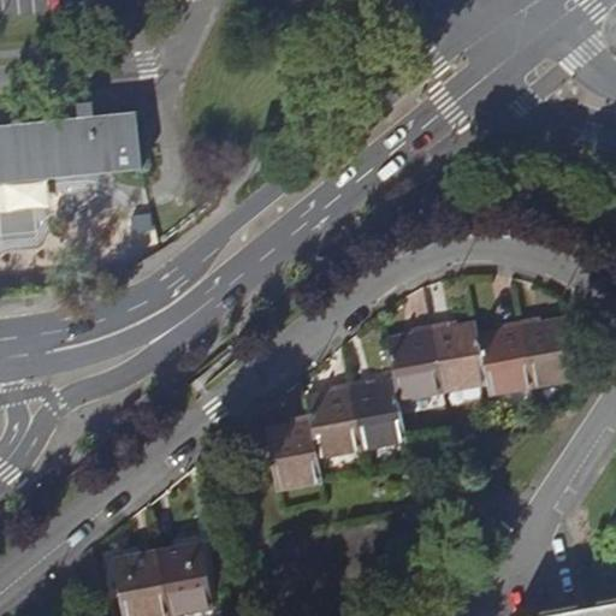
[(135,113),(0,126),(0,183),(140,169),(135,113)]
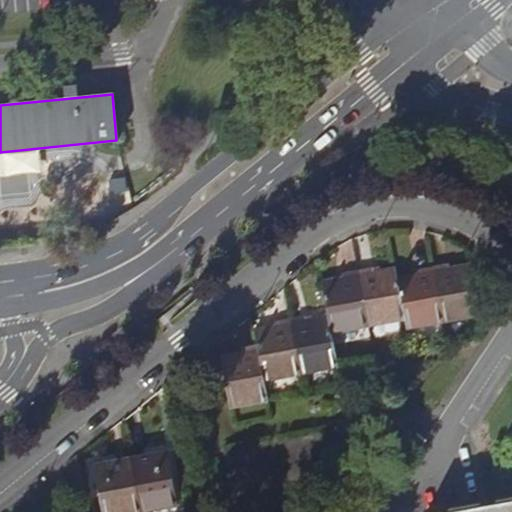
[(449,265),(434,268),(445,321),(481,315),(471,265),(450,269),(449,265)]
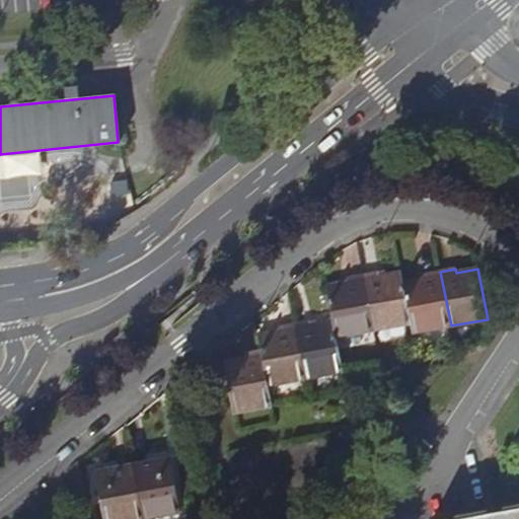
[(374,328),(412,322),(403,282),(401,272),(379,276),(379,273),(363,276),(374,328)]
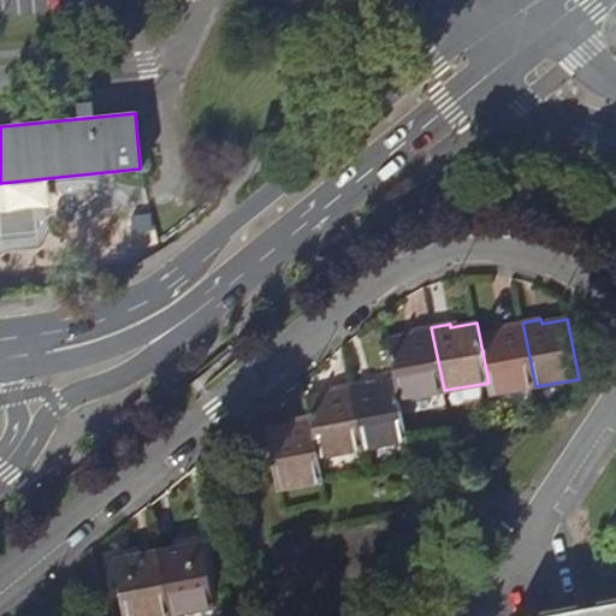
[(491,394),(535,386),(522,323),(503,326),(504,330),(479,335),(489,383),(491,394)]
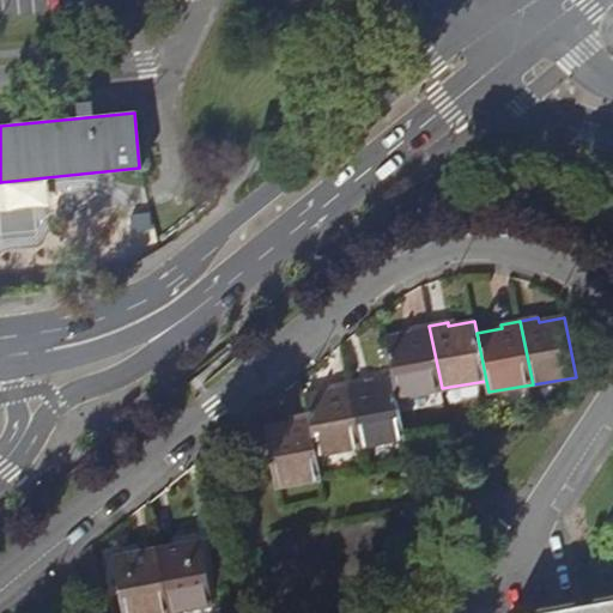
[(396,396),(442,388),(429,326),(411,329),(411,333),(386,338),(393,378),(396,396)]
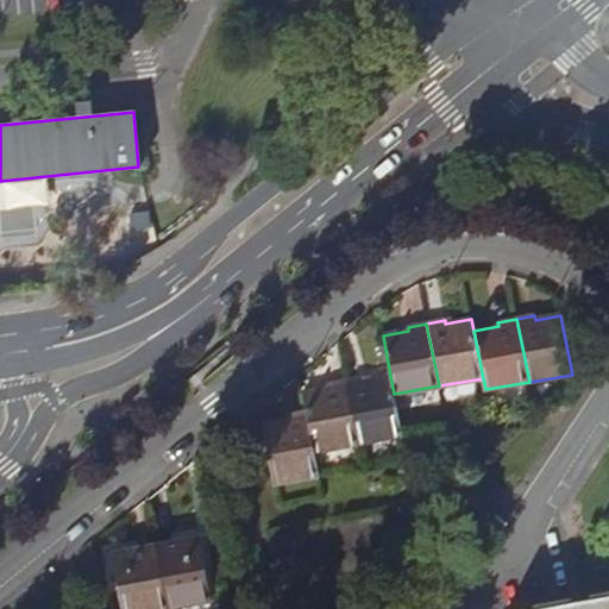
[(394,394),(390,376),(364,381),(363,377),(346,381),(359,443),(402,434),(394,394)]
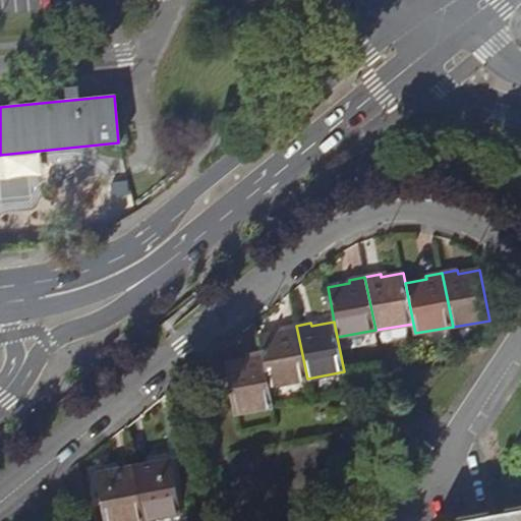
[(269,386),(307,379),(296,326),(280,329),(281,332),(258,336),(262,352),(269,386)]
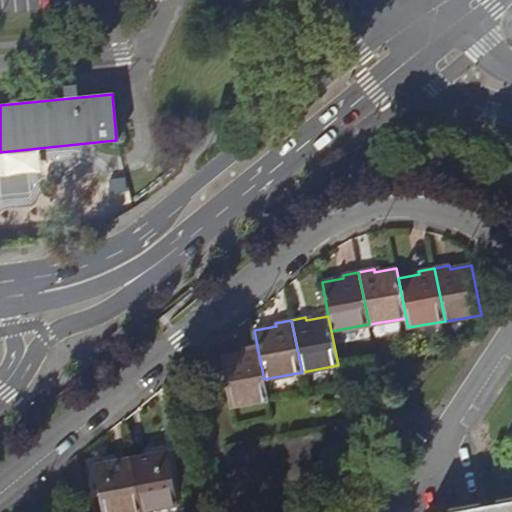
[(264,379),(257,346),(242,349),(243,353),(220,356),(230,405),(268,399),(264,379)]
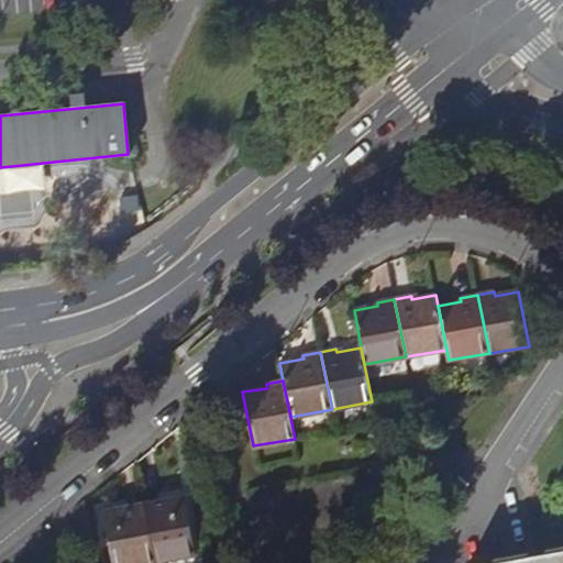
[(184,495),(144,503),(155,561),(196,553),(184,495)]
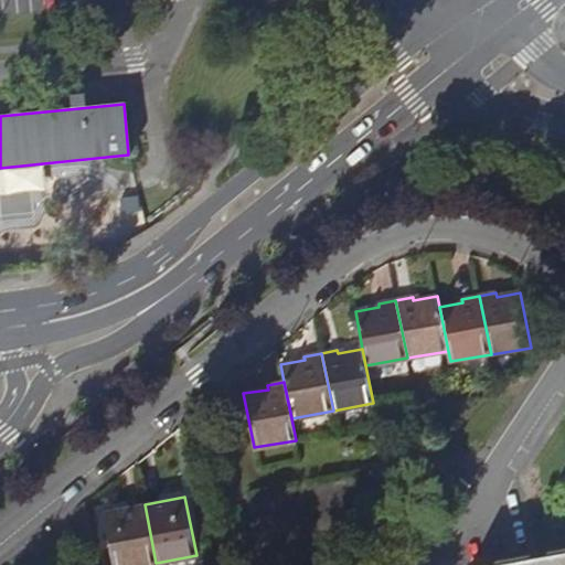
[(145,564),(156,563),(145,504),(104,512),(113,564),(145,564)]
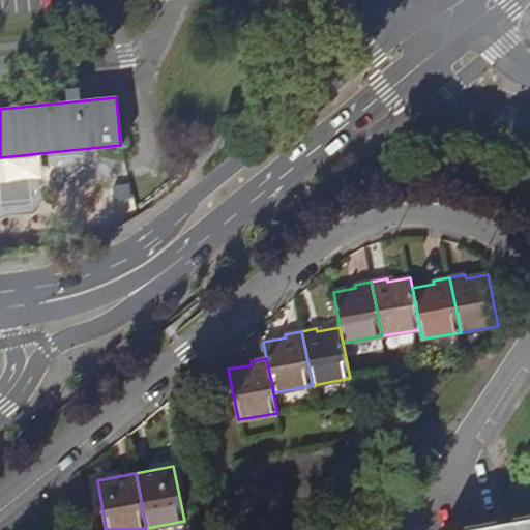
[(529,529),(529,518),(464,529),(529,529)]
